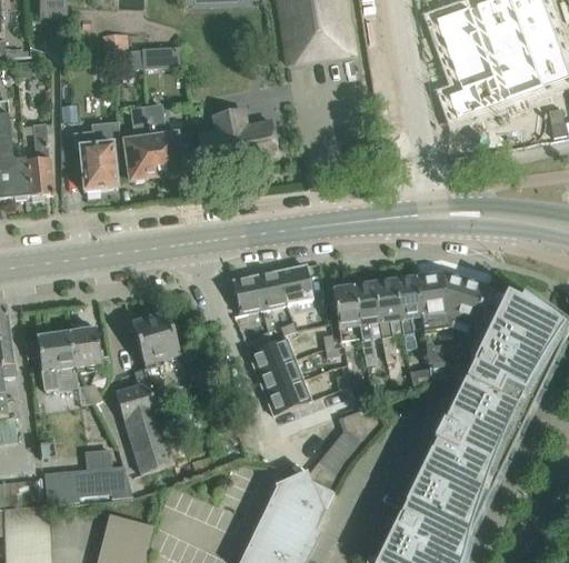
[(40,0),(40,19),(67,19),(67,0),(40,0)]
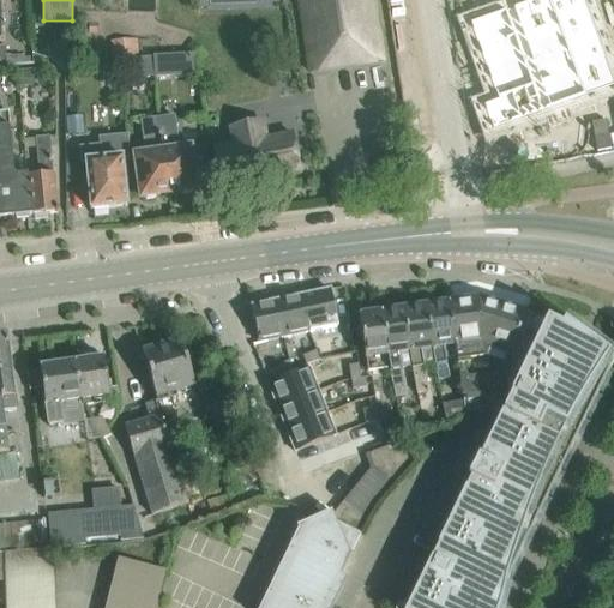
[(300,0),(311,67),(381,56),(373,0),(300,0)]
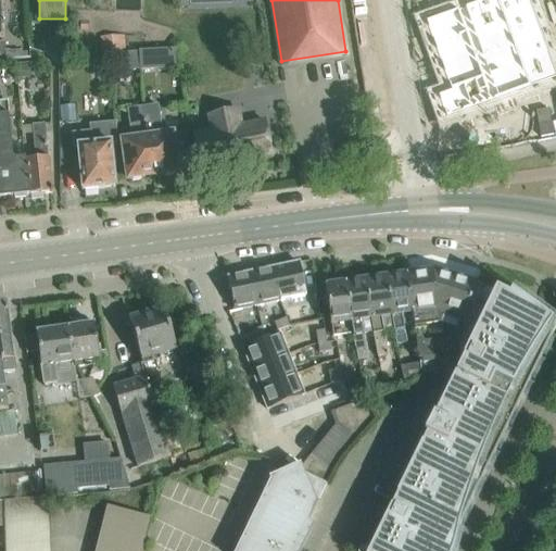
[(475,0),(425,19),(425,20),(431,38),(438,57),(439,59),(433,60),(436,67),(438,73),(443,72),(444,73),(450,88),(437,94),(444,115),(472,105),(555,75),(555,44),(548,48),(533,8),(552,0),(475,0)]
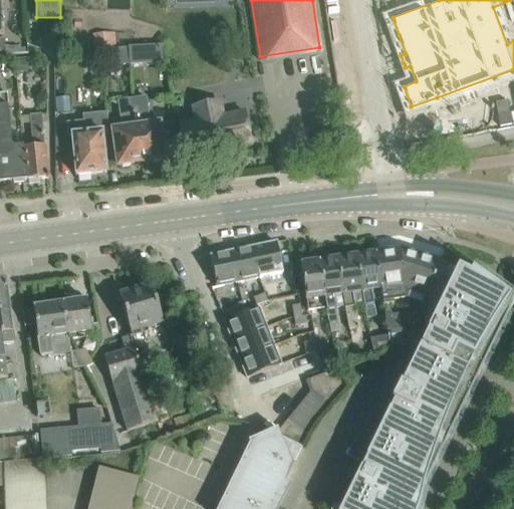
[(4,35),(0,35),(0,47),(4,47),(4,50),(19,49),(19,43),(4,44),(4,35)]
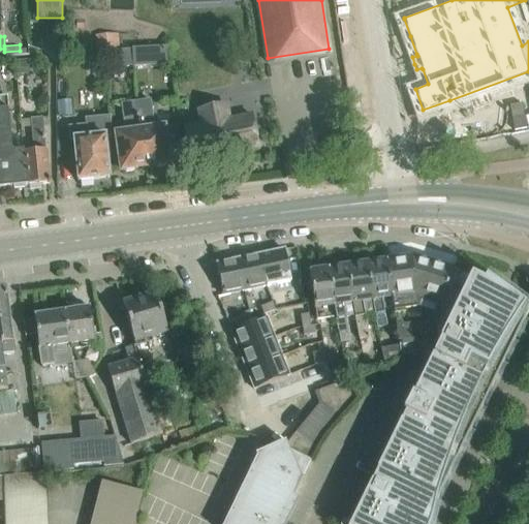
[(131,45),(132,62),(166,60),(165,43),(131,45)]
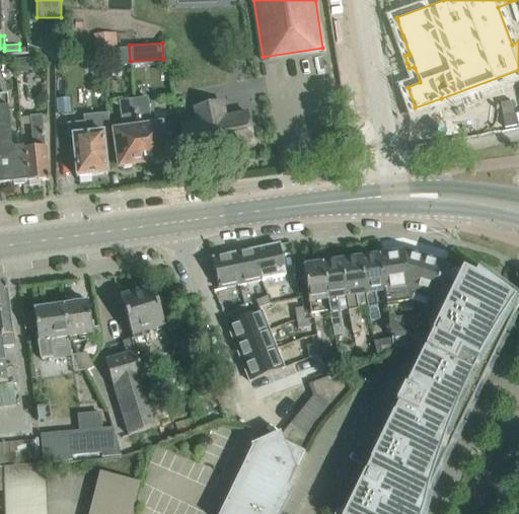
[(107,46),(107,62),(130,61),(129,45),(107,46)]
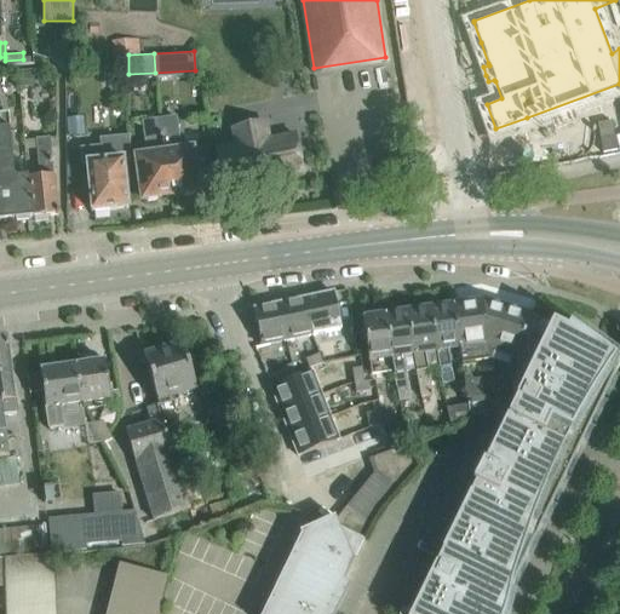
[(28,176),(28,172),(15,173),(9,109),(0,110),(0,194),(3,217),(32,214),(28,176)]
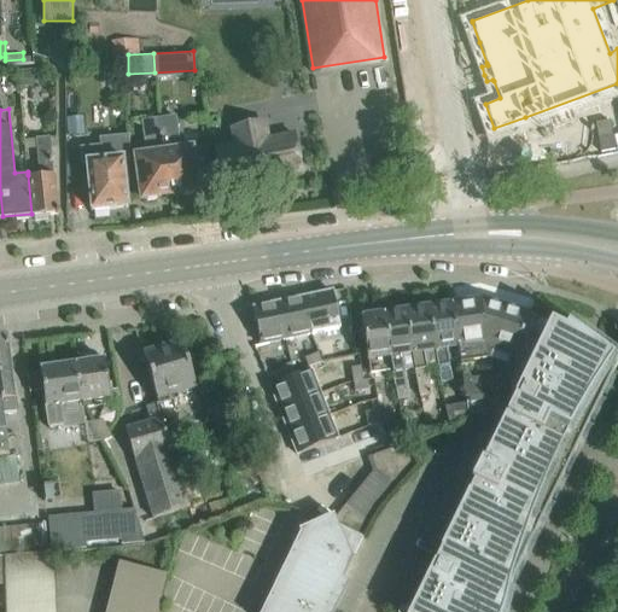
[(68,132),(85,130),(82,111),(66,114),(68,132)]
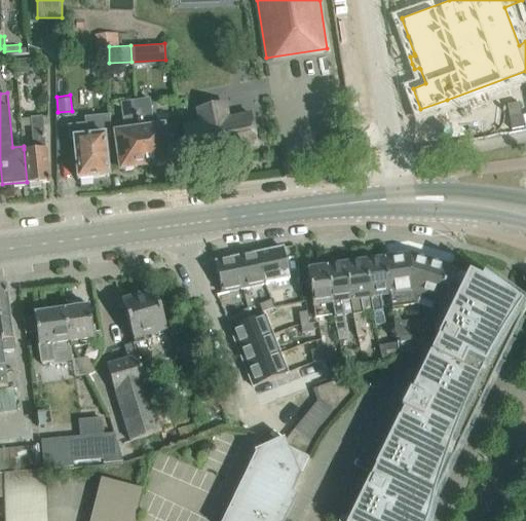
[(149,96),(136,98),(144,163),(155,161),(157,163),(162,162),(164,160),(182,158),(177,122),(154,125),(149,96)]
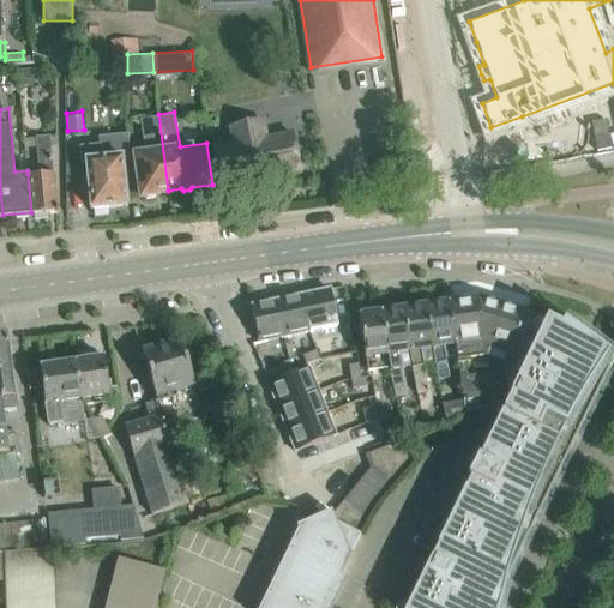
[(168,191),(158,114),(140,116),(145,151),(134,152),(139,194),(144,194),(146,196),(154,196),(156,192),(168,191)]
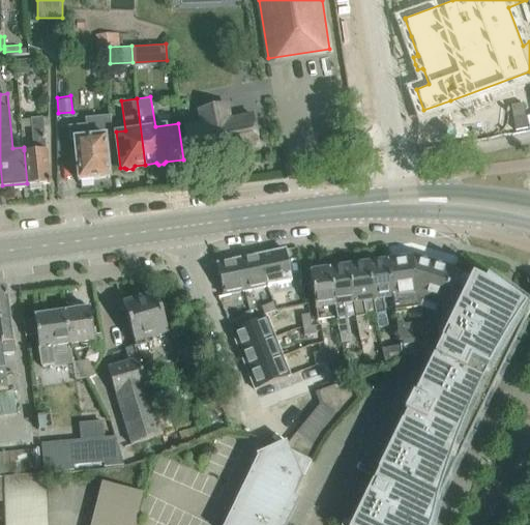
[(258,146),(254,126),(252,112),(230,116),(227,100),(198,106),(201,122),(183,125),(190,159),(258,146)]
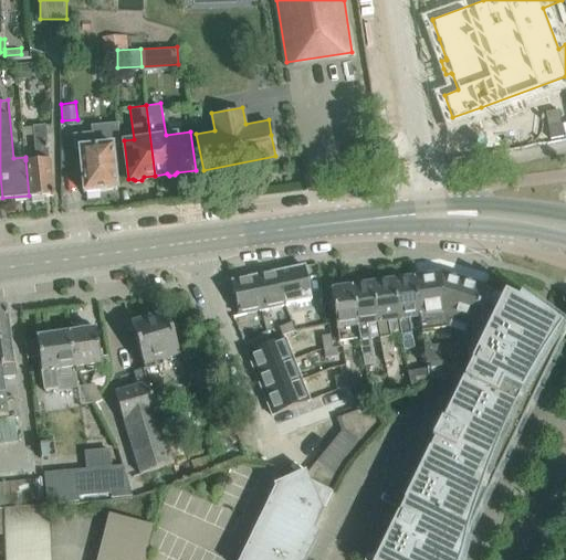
[(53,190),(49,157),(45,122),(32,123),(35,159),(25,160),(29,196),(32,196),(33,198),(43,197),(43,194),(54,193),(54,190),(53,190)]
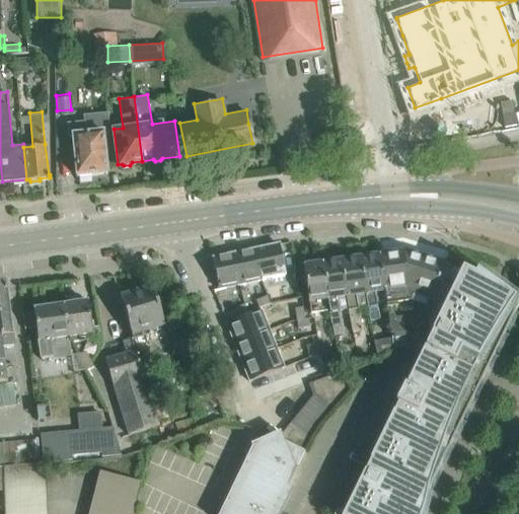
[(103,131),(86,132),(85,119),(67,121),(68,134),(73,134),(76,174),(106,171),(103,131)]
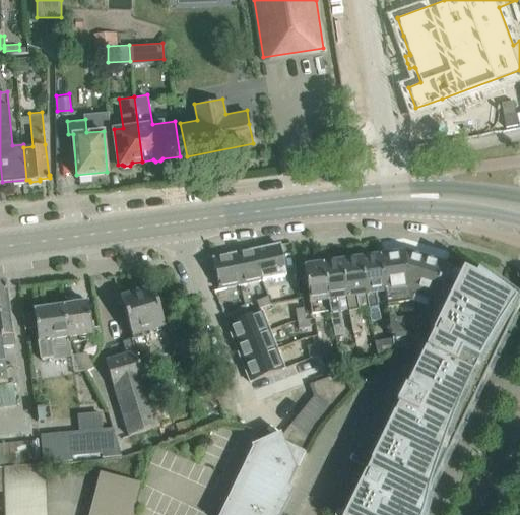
[(286,272),(280,242),(256,247),(262,277),(286,272)]
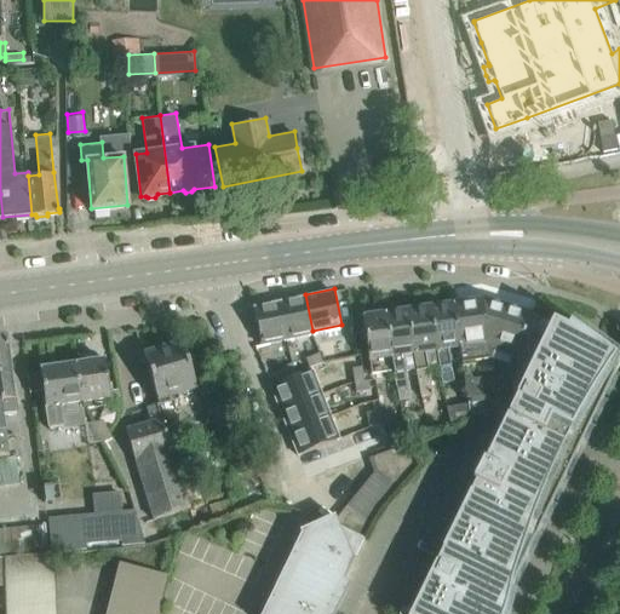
[(313,331),(305,294),(254,304),(262,340),(290,336),(313,331)]
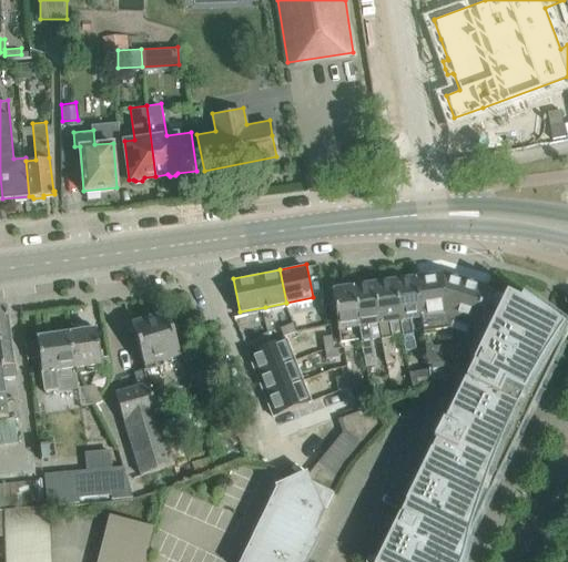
[(468,354),(487,285),(486,285),(443,273),(417,276),(425,328),(429,366),(432,381),(455,371),(463,369),(467,353),(468,354)]
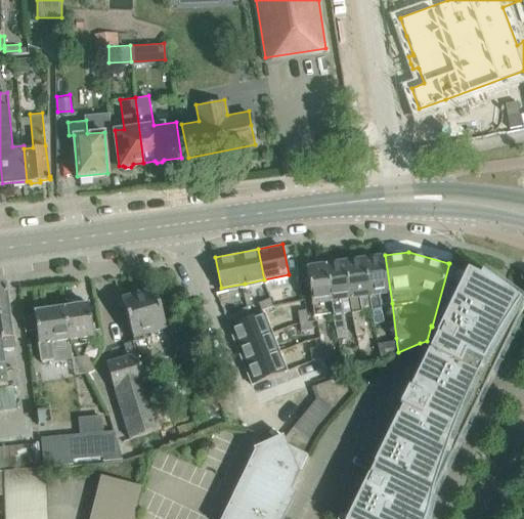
[(392,303),(385,255),(382,255),(380,254),(376,254),(374,256),(364,258),(369,295),(373,306),(370,307),(374,321),(383,319),(381,305),(392,303)]
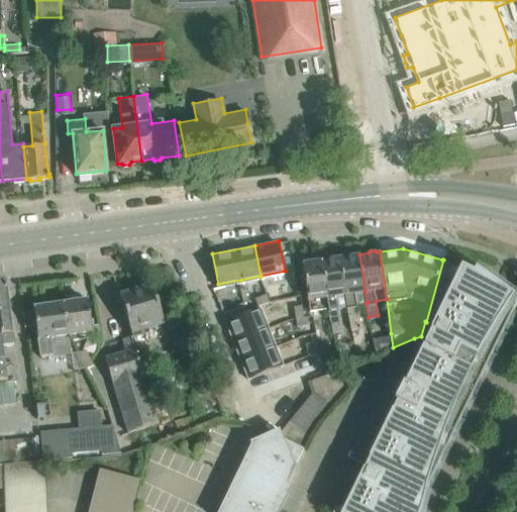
[(365,291),(359,254),(357,254),(355,252),(350,253),(349,256),(340,257),(345,294),(347,305),(346,305),(350,328),(360,326),(356,304),(366,303),(368,302),(365,291)]
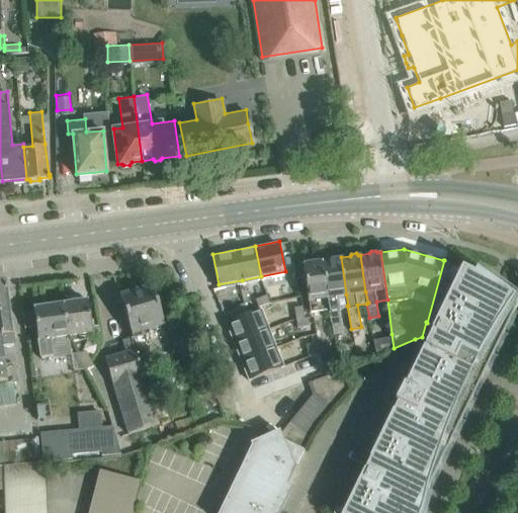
[(346,294),(341,257),(339,257),(337,256),(333,256),(331,259),(323,260),(328,296),(329,307),(328,307),(333,331),(343,330),(338,307),(347,306),(348,306),(346,294)]
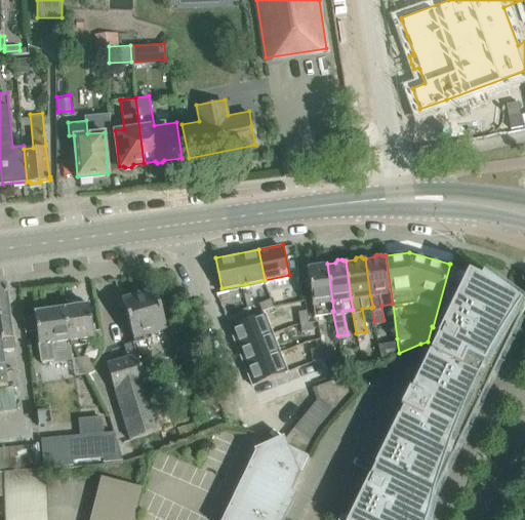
[(332,301),(327,264),(308,266),(314,314),(332,311),(333,311),(332,301)]
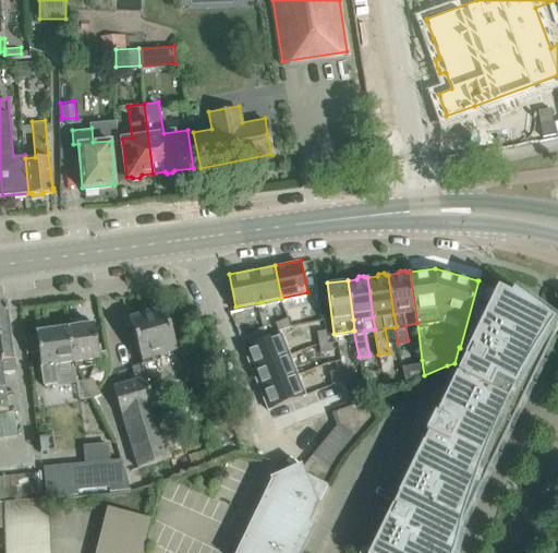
[(552,334),(553,334),(557,323),(557,319),(534,308),(532,311),(521,305),(523,302),(478,280),(460,348),(466,350),(435,415),(434,413),(424,432),(426,433),(367,552),(451,552),(453,549),(455,543),(457,538),(457,533),(453,531),(459,521),(461,523),(463,519),(461,519),(472,499),(473,499),(474,496),(473,495),(483,475),(484,476),(486,472),(484,472),(495,452),(496,452),(497,449),(496,448),(506,428),(507,429),(508,425),(507,424),(517,405),(519,405),(520,401),(519,401),(529,381),(530,381),(531,379),(530,377),(540,357),(542,358),(543,355),(542,355),(552,334)]
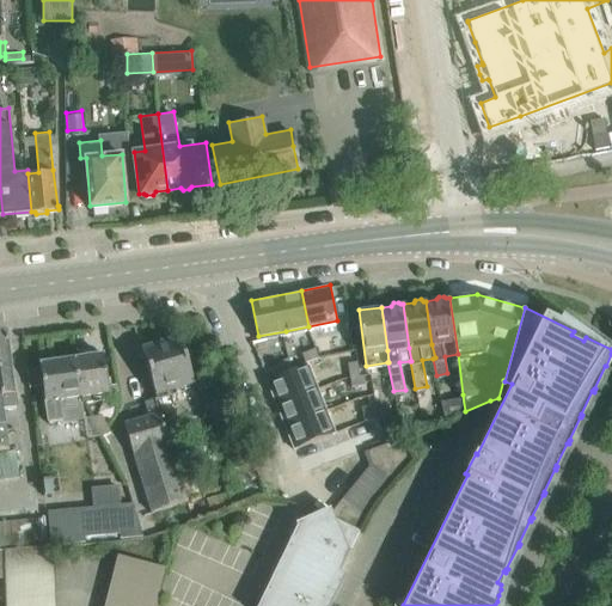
[(16,404),(6,335),(6,328),(0,328),(0,445),(7,444),(2,405),(16,404)]
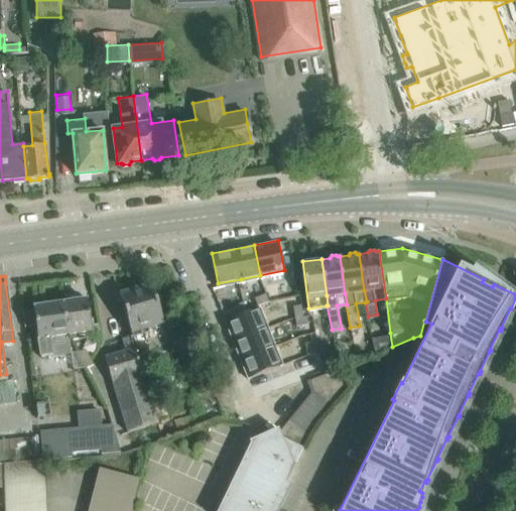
[(134,288),(120,293),(131,332),(165,321),(151,283),(141,286),(140,281),(132,283),(134,288)]
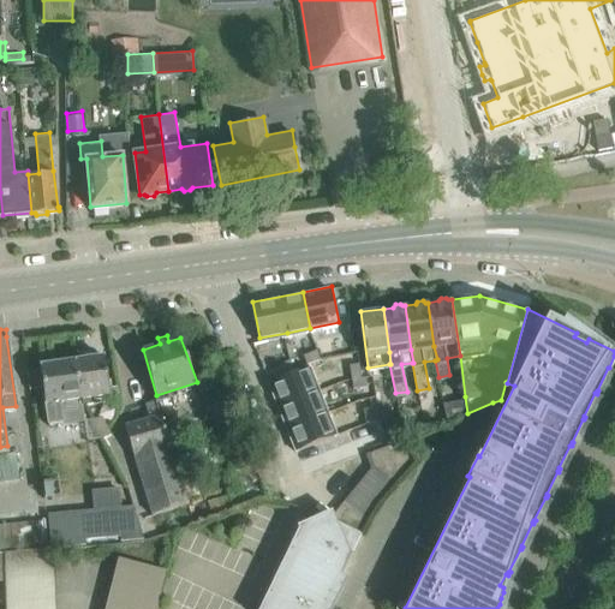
[(316,347),(303,352),(306,360),(320,356),(316,347)]
